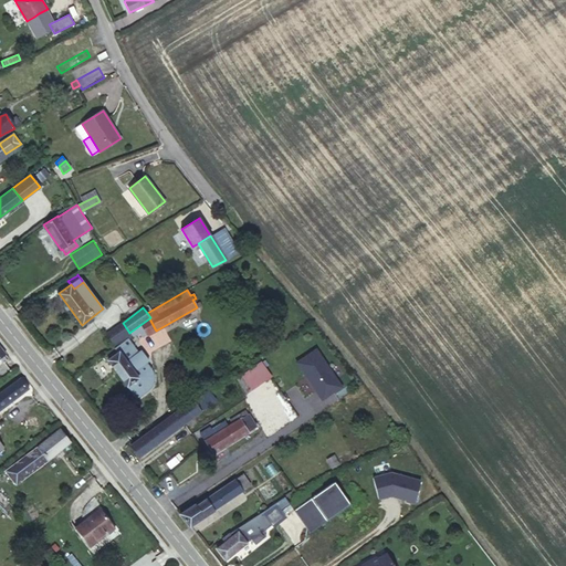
[(149,318),(142,324),(147,335),(156,331),(149,318)]
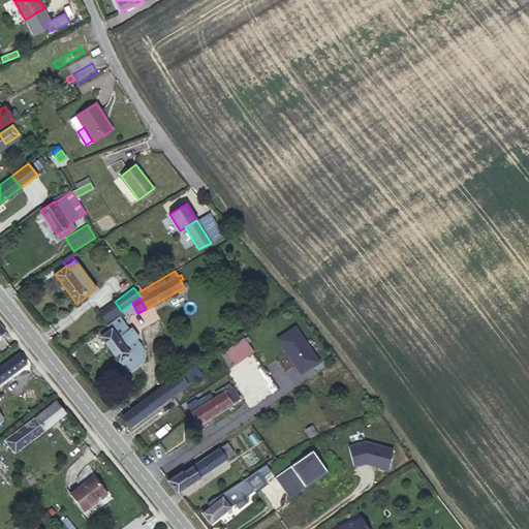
[(121,311),(115,302),(114,301),(99,311),(109,323),(123,312),(121,311)]
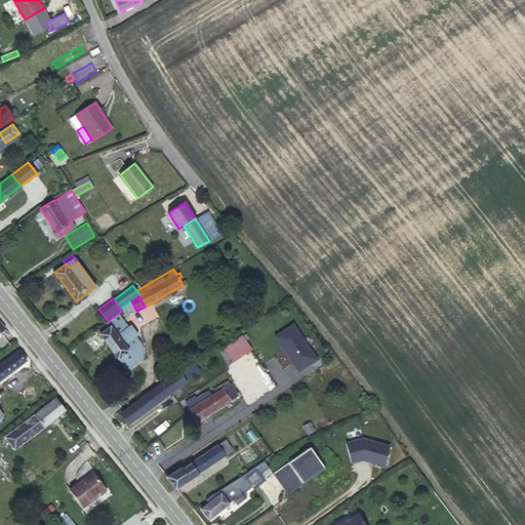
[(131,300),(120,309),(122,310),(122,312),(129,308),(132,313),(136,311),(131,300)]
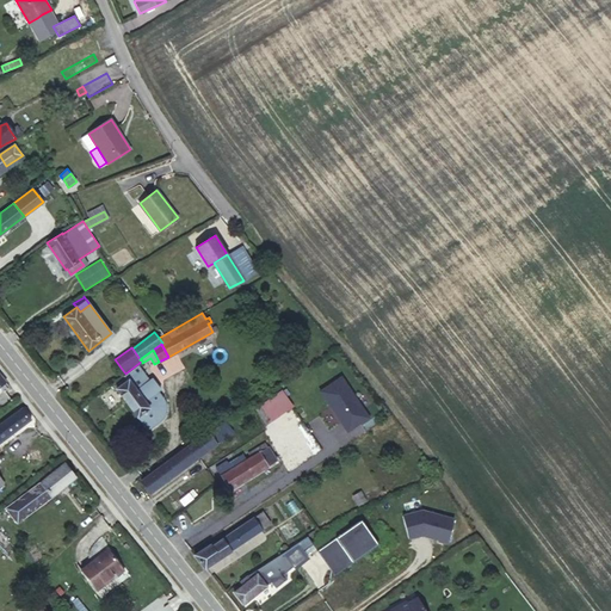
[(128,380),(149,407),(137,417),(147,430),(160,420),(162,418),(165,414),(166,409),(166,405),(165,401),(162,397),(158,390),(160,388),(153,378),(149,381),(137,365),(123,376),(127,381),(128,380)]
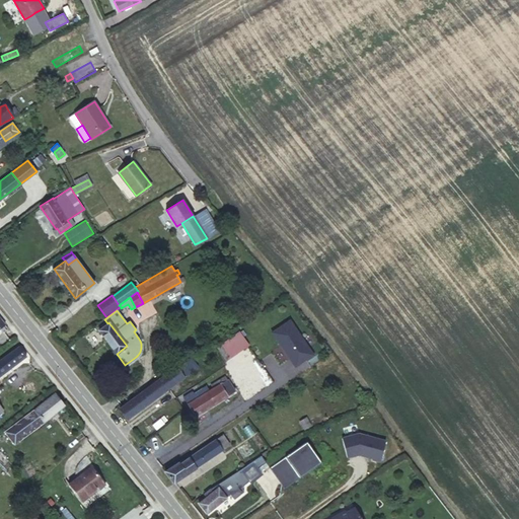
[(117,354),(127,346),(108,322),(107,323),(104,319),(96,325),(99,329),(98,330),(117,354)]
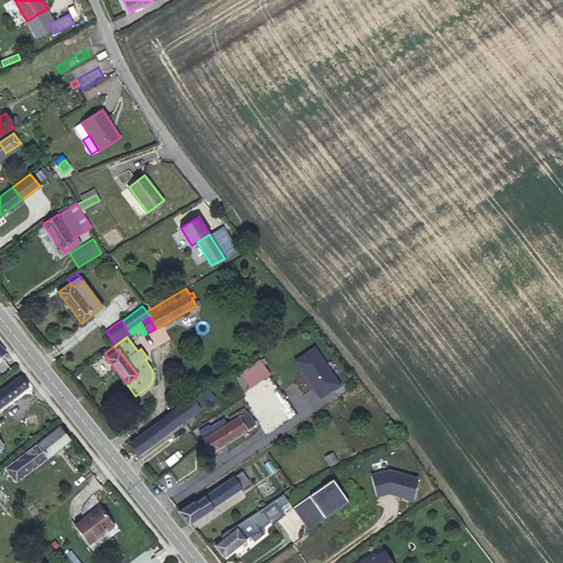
[(316,350),(296,362),(321,399),(339,386),(316,350)]
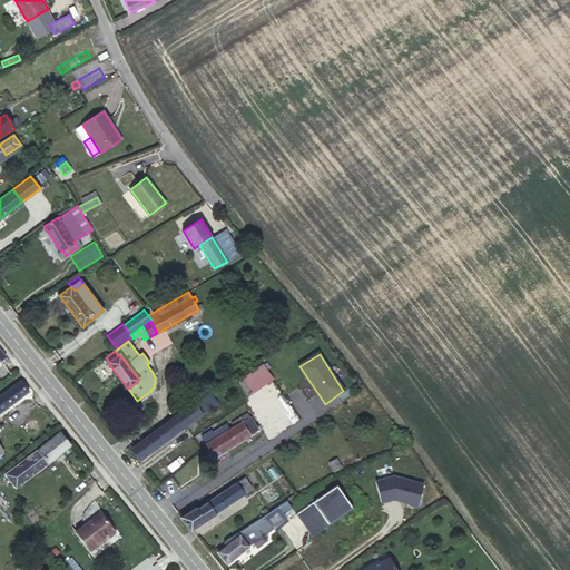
[(274,367),(277,365),(272,359),(238,382),(248,395),(278,375),(274,367)]
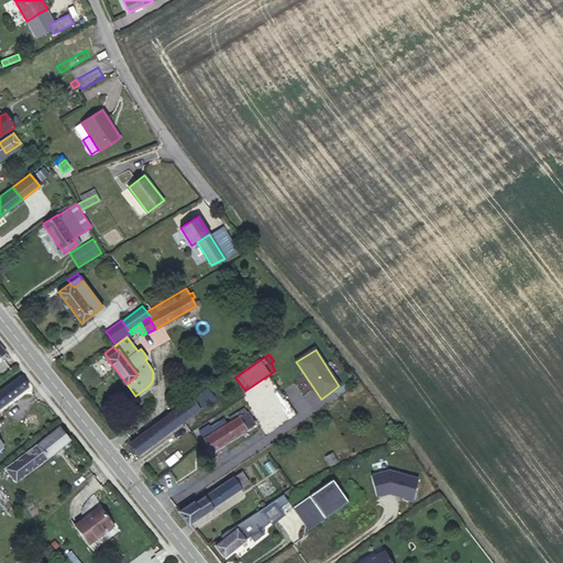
[(0,407),(29,386),(20,375),(0,389),(0,407)]
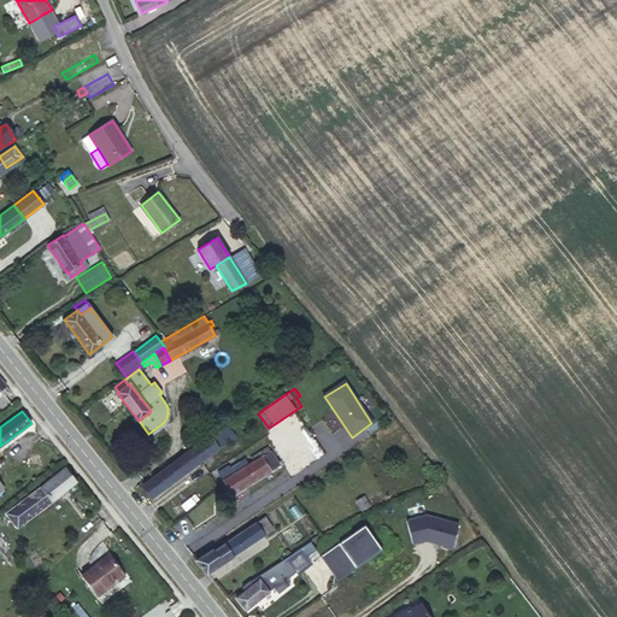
[(211,439),(218,448),(233,438),(225,429),(211,439)]
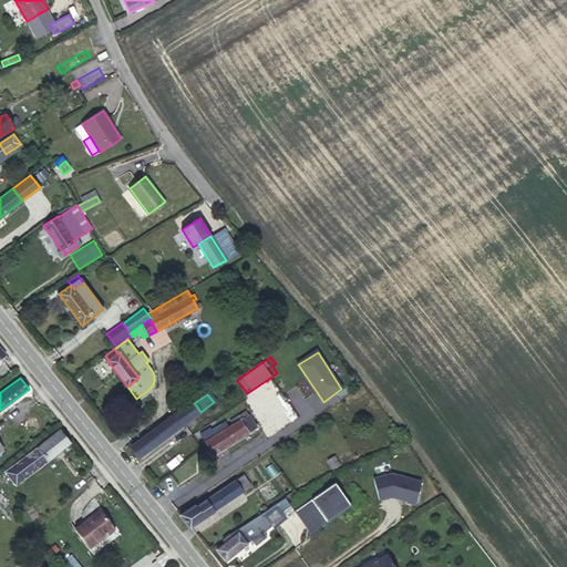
[(178,411),(186,423),(200,412),(194,403),(194,402),(188,406),(187,405),(178,411)]
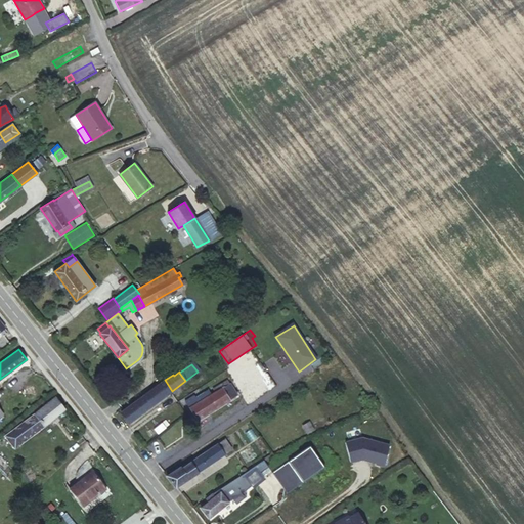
[(167,395),(172,391),(165,380),(160,384),(167,395)]
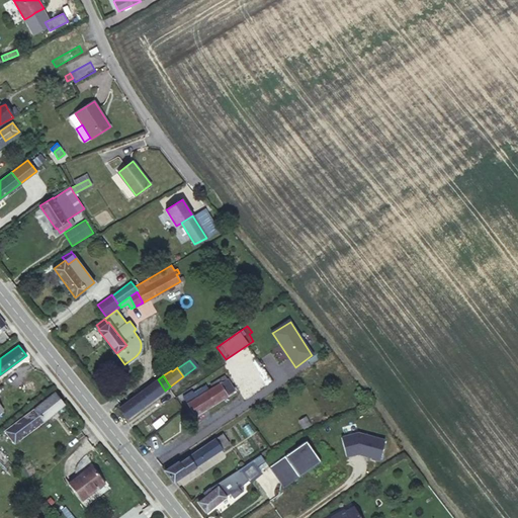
[(193,400),(188,404),(195,415),(234,391),(225,375),(216,381),(218,384),(208,391),(205,386),(190,396),(193,400)]
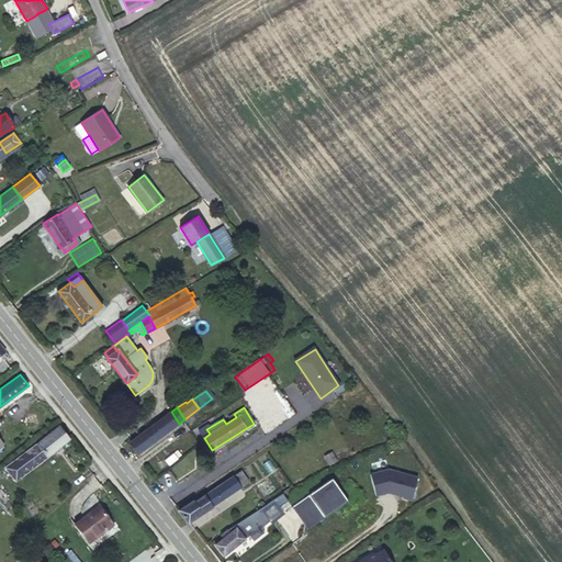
[(137,454),(179,424),(171,412),(128,442),(137,454)]
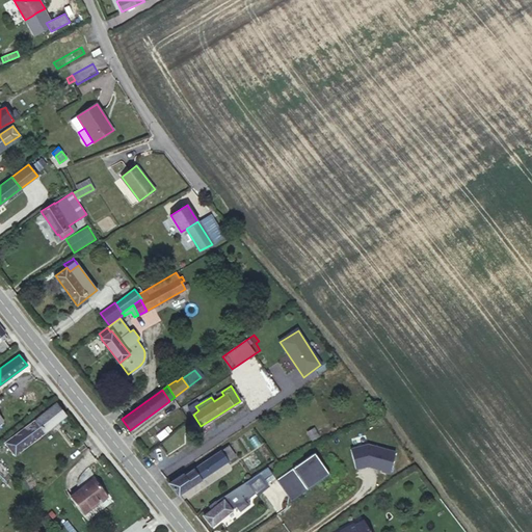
[(16,455),(67,417),(56,403),(35,420),(5,443),(16,455)]
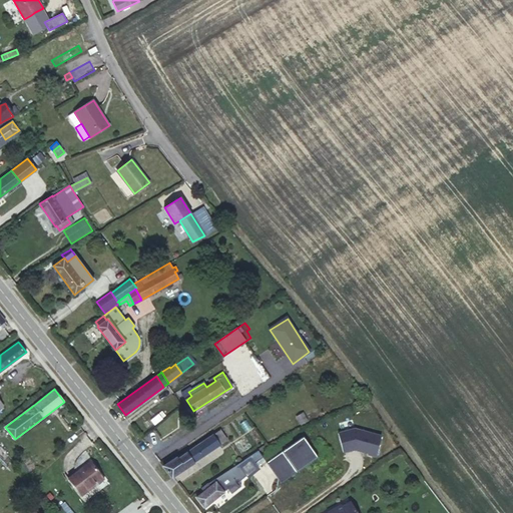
[(307,421),(303,413),(297,416),(301,425),(307,421)]
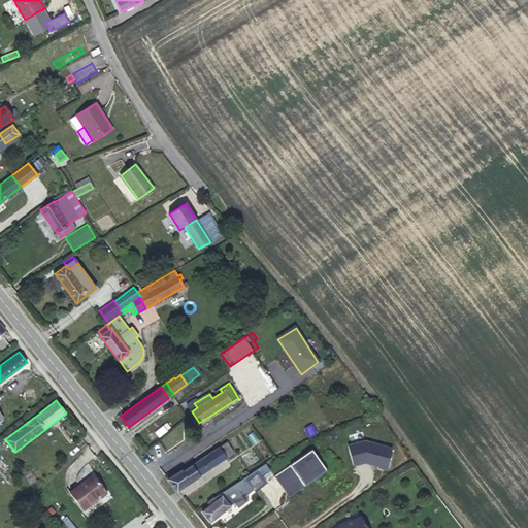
[(365,441),(348,446),(353,466),(363,463),(362,462),(365,462),(378,466),(378,467),(386,470),(392,450),(365,441)]
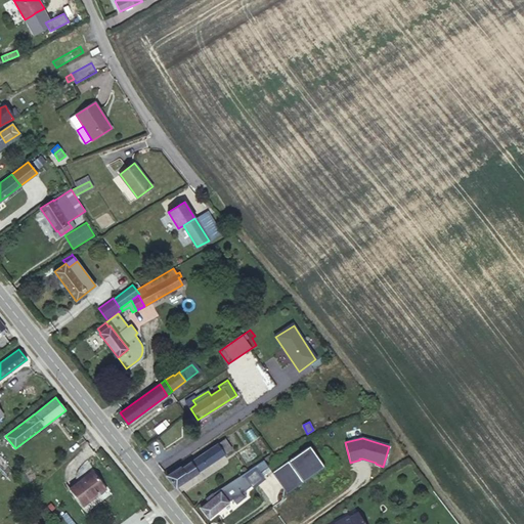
[(225,439),(217,444),(224,454),(231,449),(225,439)]
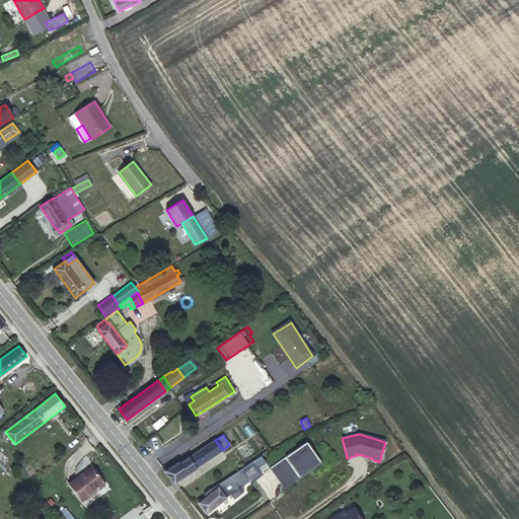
[(178,462),(166,471),(164,471),(173,483),(174,482),(196,466),(206,461),(222,450),(215,440),(179,464),(178,462)]
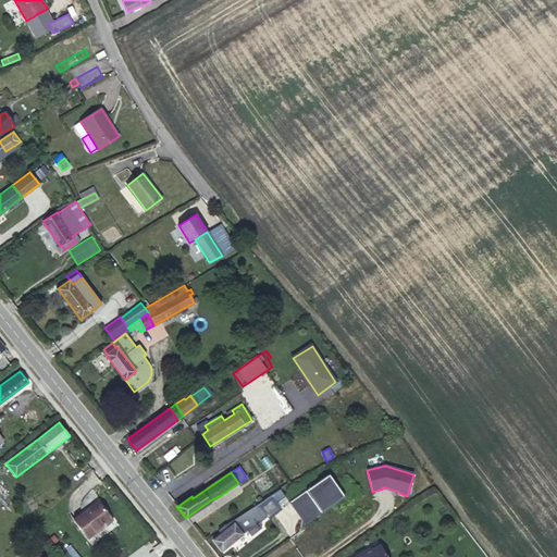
[(289,502),(300,518),(317,506),(321,512),(344,496),(329,474),(289,502)]
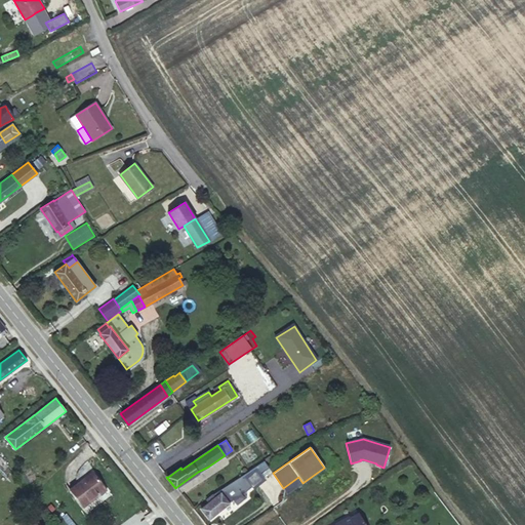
[(92,472),(70,489),(83,507),(93,499),(91,497),(105,488),(92,472)]
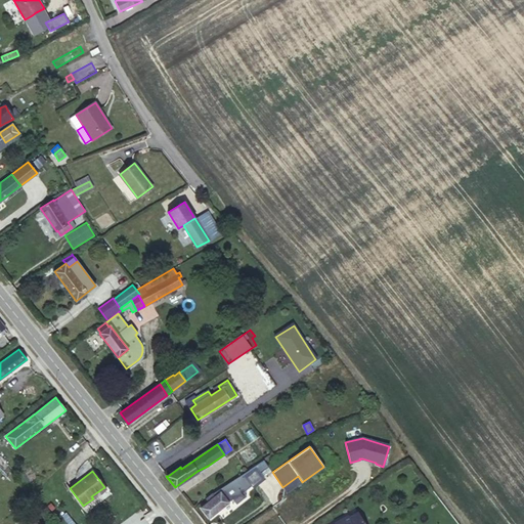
[(212,493),(206,498),(208,501),(201,508),(209,518),(228,503),(227,500),(251,483),(245,474),(214,496),(212,493)]
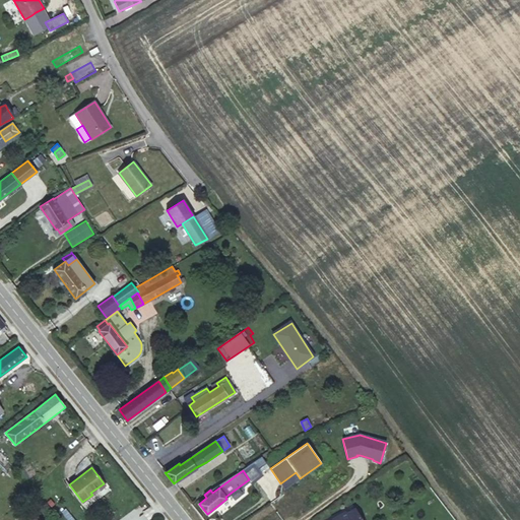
[(280,483),(284,490),(300,478),(296,472),(280,483)]
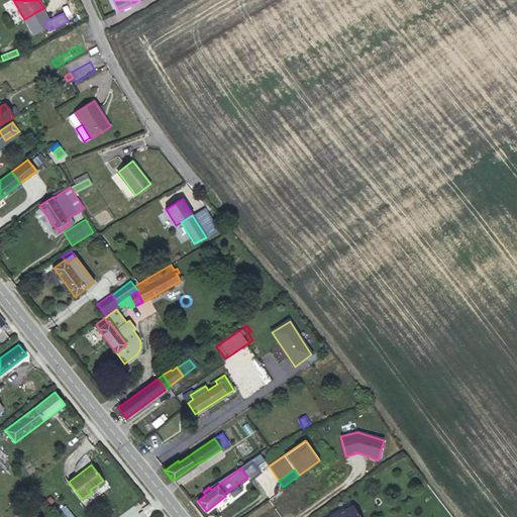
[(358,516),(351,504),(343,509),(329,516),(358,516)]
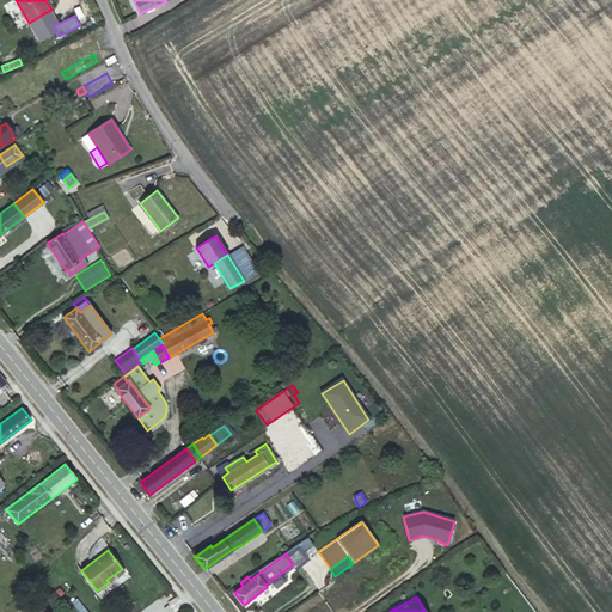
[(404,600),(389,610),(389,611),(390,611),(407,603),(404,600)]
